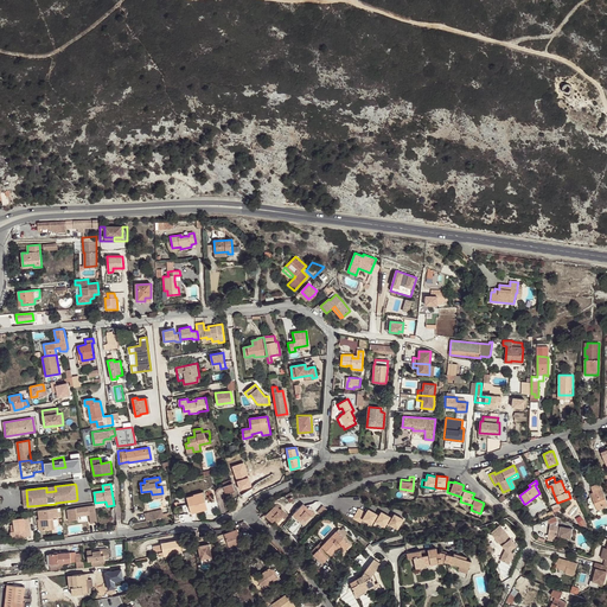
[(235,491),(232,484),(224,486),(223,486),(227,494),(232,492),(235,491)]
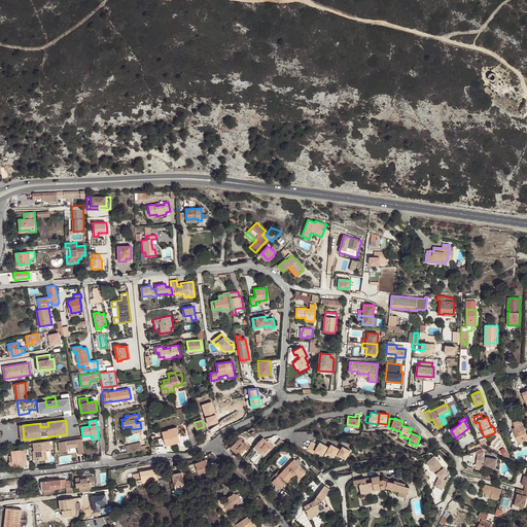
[(513,428),(520,444),(526,440),(526,435),(522,424),(520,425),(518,421),(514,422),(515,427),(513,428)]
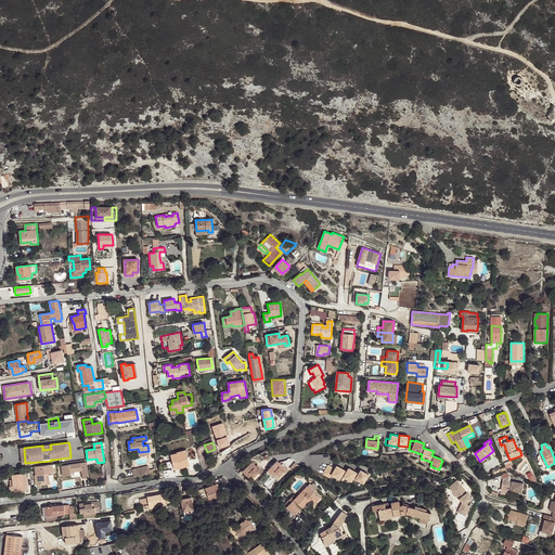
[(178,453),(171,454),(175,470),(190,466),(185,451),(178,453)]
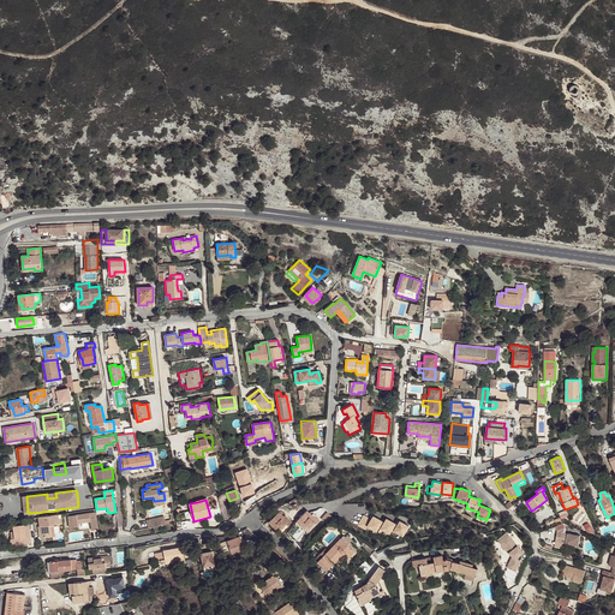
[(311,515),(306,511),(304,514),(297,521),(304,529),(309,524),(311,525),(314,524),(315,525),(320,520),(315,517),(314,517),(311,515)]
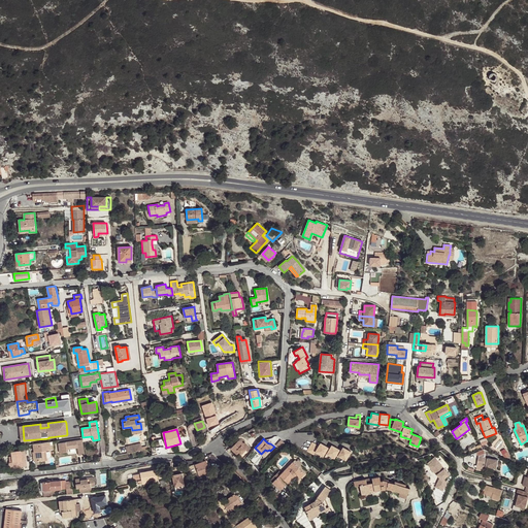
[(85,454),(81,439),(59,442),(61,453),(68,452),(68,449),(78,447),(79,455),(85,454)]
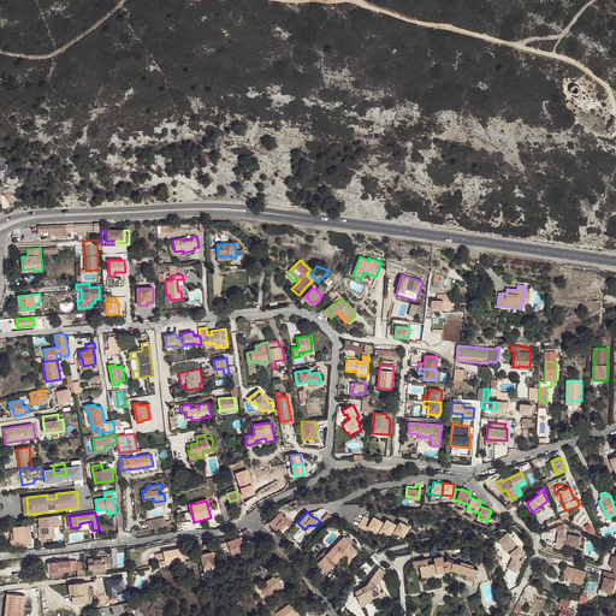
[(284,516),(279,513),(270,522),(277,531),(282,525),(284,527),(285,526),(288,527),(291,522),(288,519),(286,519),(284,516)]
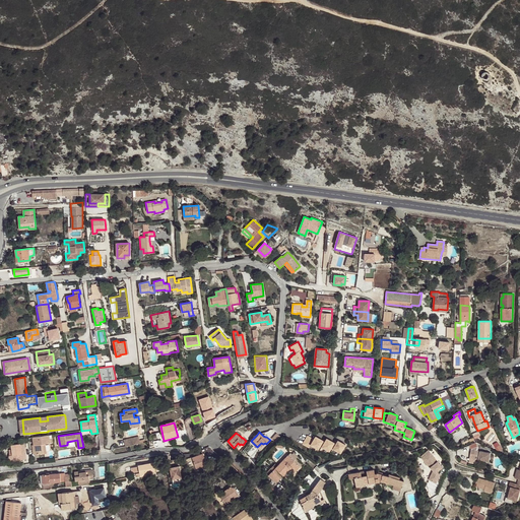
[(49,435),(33,438),(34,445),(33,445),(34,454),(38,454),(44,453),(43,444),(46,444),(53,443),(53,438),(50,439),(49,435)]
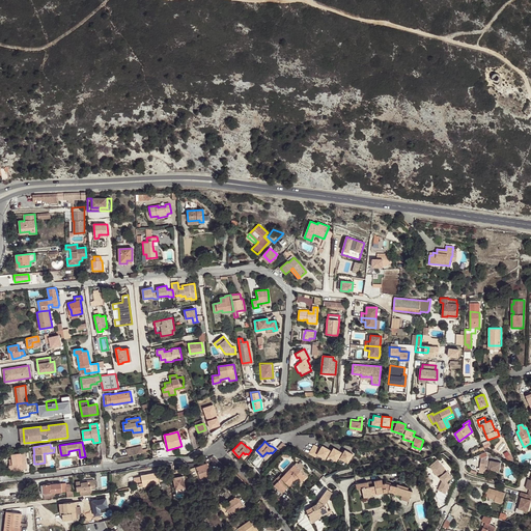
[(328,454),(330,450),(323,446),(320,449),(313,445),(309,454),(315,457),(317,454),(325,459),(327,455),(326,454),(327,453),(328,454)]
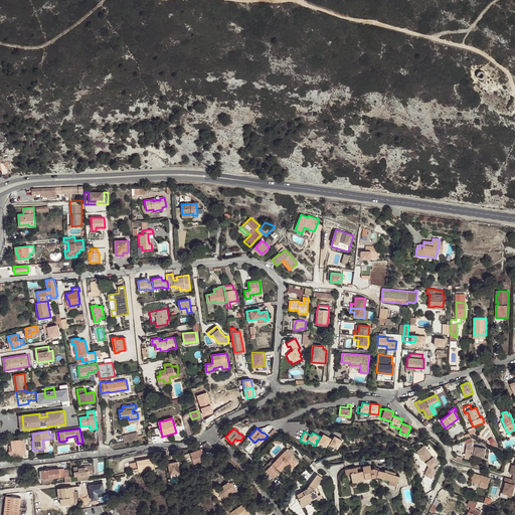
[(131,434),(123,436),(124,443),(133,441),(131,434)]
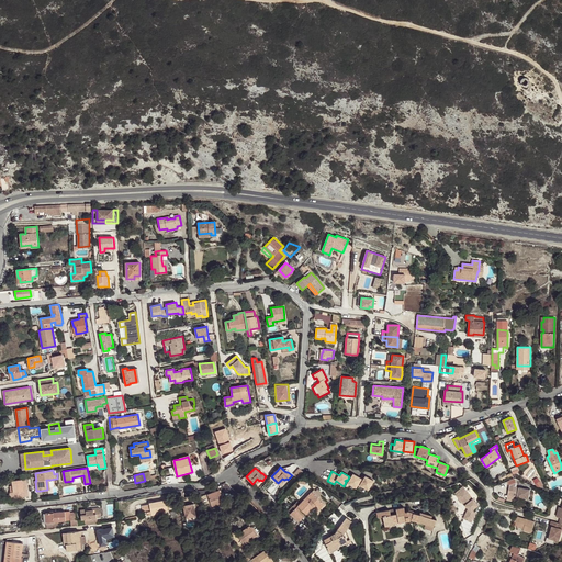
[(356,487),(361,479),(353,473),(351,478),(352,479),(351,480),(350,479),(348,483),(356,487)]
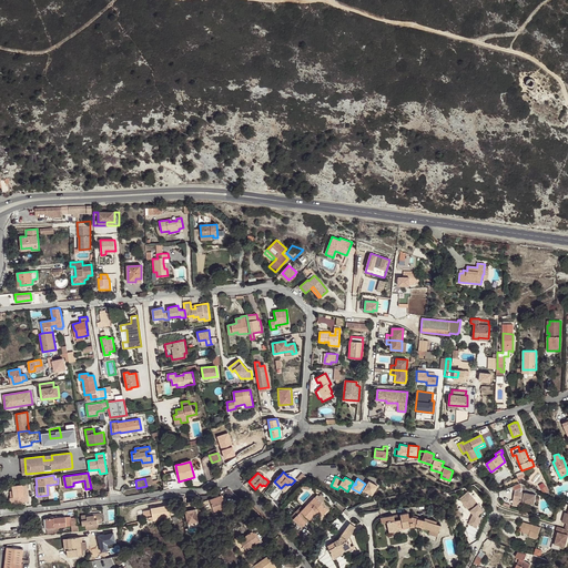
[(372,495),(377,486),(369,480),(367,485),(368,486),(367,487),(366,486),(364,490),(372,495)]
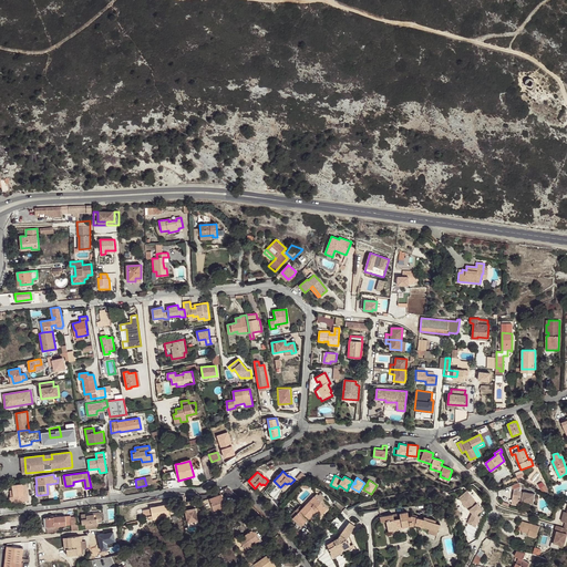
[(29,501),(27,483),(12,484),(13,490),(14,496),(11,496),(10,497),(11,503),(29,501)]
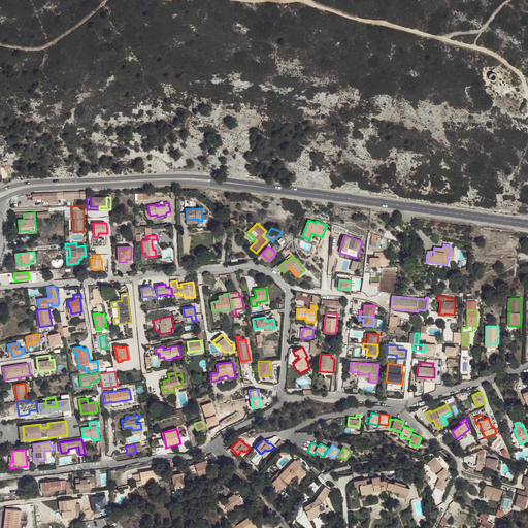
[(484,450),(477,452),(479,456),(477,465),(486,467),(496,468),(498,460),(485,457),(486,455),(484,450)]
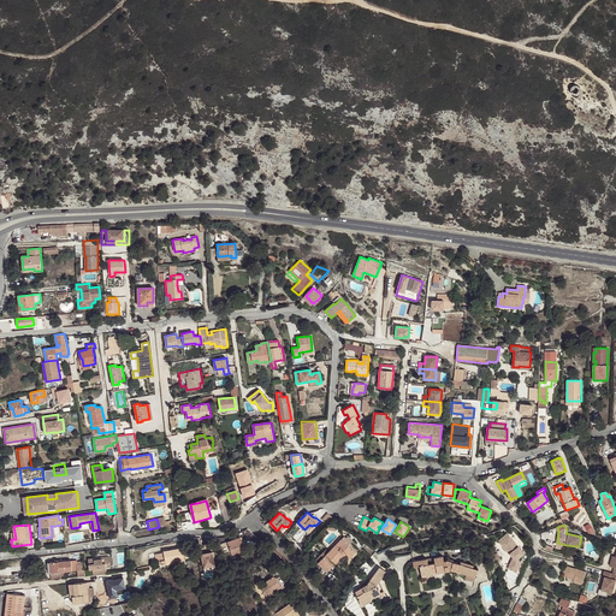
[(521,556),(523,552),(508,533),(503,537),(504,538),(499,543),(510,554),(514,557),(513,557),(508,568),(516,572),(521,561),(519,560),(521,556)]
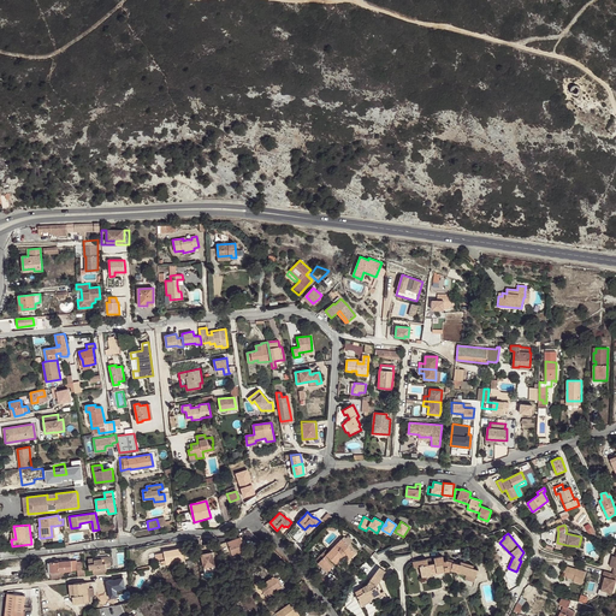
[(318,562),(327,572),(344,555),(347,552),(351,557),(357,550),(348,539),(345,538),(344,535),(318,562)]
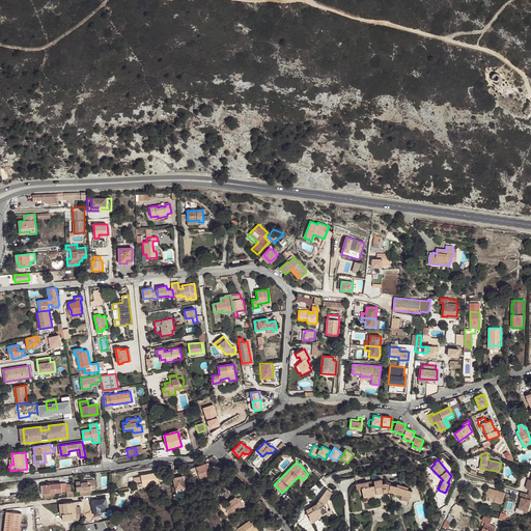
[(207,464),(196,467),(200,478),(208,476),(208,478),(212,477),(211,475),(212,475),(207,464)]
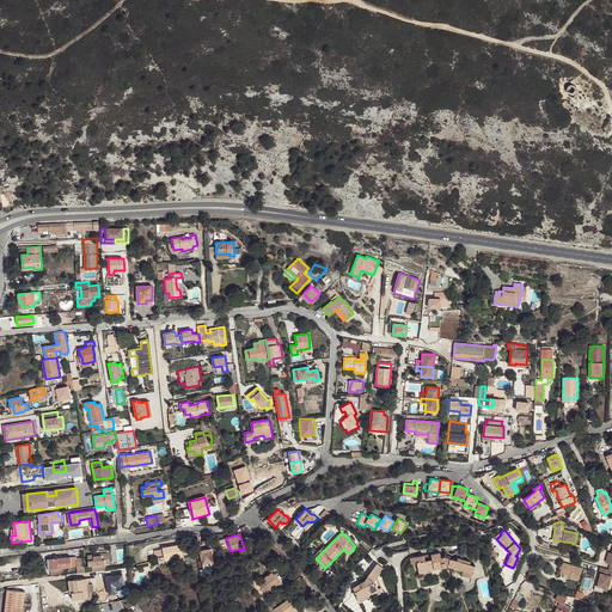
[(202,564),(214,562),(212,549),(208,549),(207,540),(201,542),(202,550),(201,550),(202,564)]
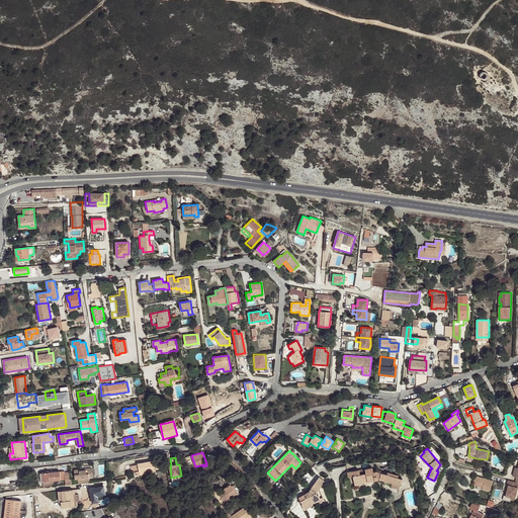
[(155,470),(153,460),(138,463),(138,464),(133,465),(135,471),(139,470),(140,471),(140,473),(146,471),(155,470)]
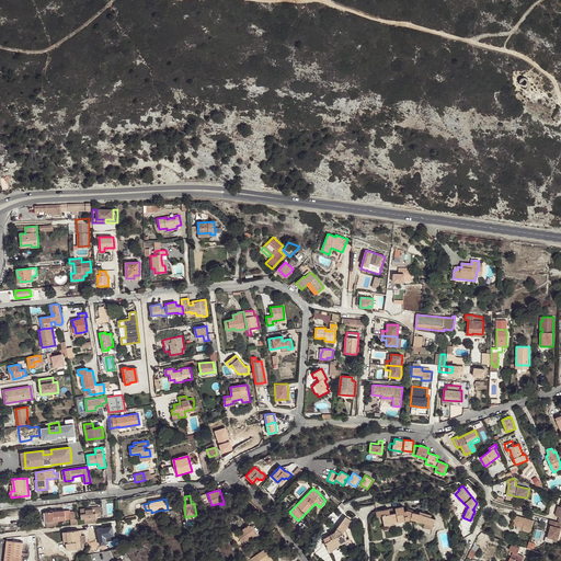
[(86,524),(96,523),(96,517),(95,513),(100,513),(99,506),(93,507),(93,508),(91,508),(91,510),(89,510),(89,507),(80,508),(81,518),(86,518),(86,524)]
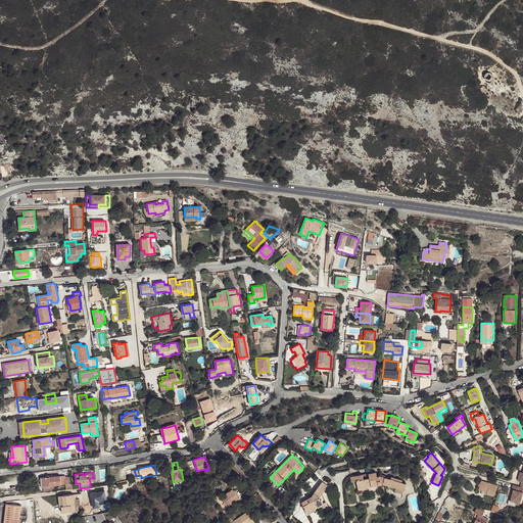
[(381,483),(383,483),(388,485),(388,486),(391,486),(396,487),(403,489),(406,483),(401,482),(402,479),(391,476),(390,479),(384,477),(385,475),(380,474),(380,475),(377,476),(376,472),(350,476),(351,481),(357,480),(359,488),(367,487),(381,484),(381,483)]
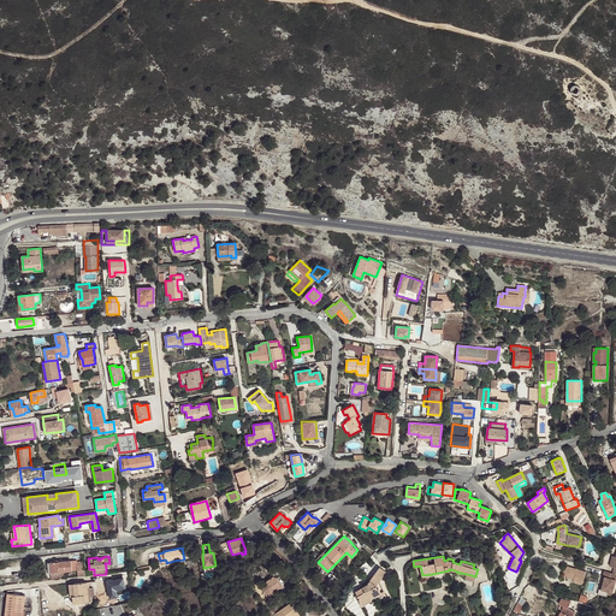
[(83,570),(83,562),(77,562),(77,561),(51,562),(51,573),(65,572),(77,570),(78,576),(84,576),(83,570)]
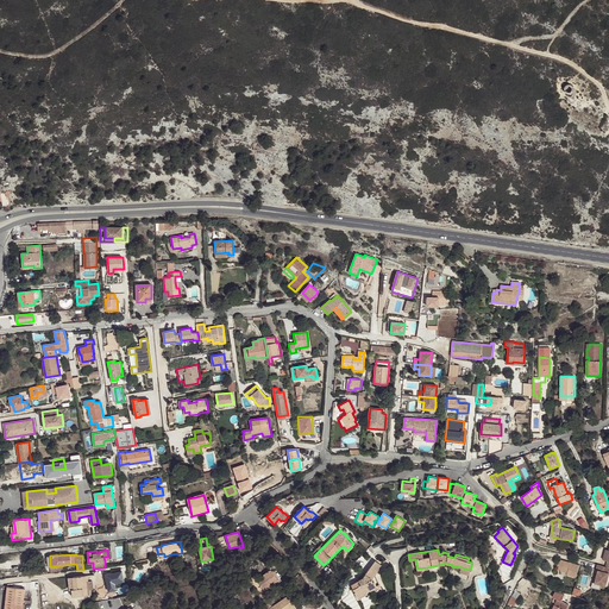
[(579,565),(559,559),(557,569),(560,570),(567,572),(567,573),(567,575),(576,577),(579,565)]
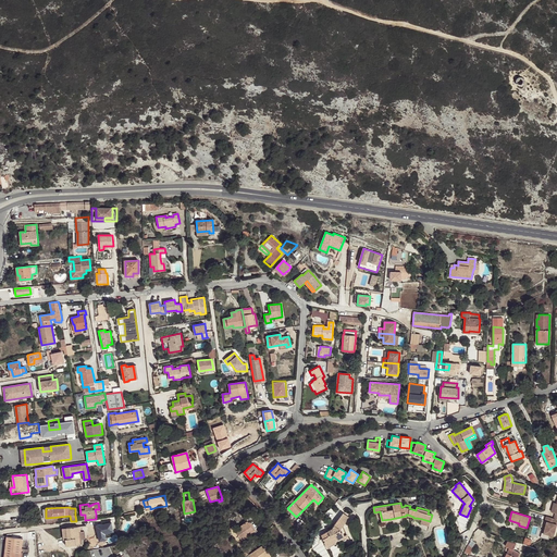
[(342,532),(341,530),(349,517),(344,512),(333,528),(332,525),(324,529),(326,533),(322,536),(326,545),(334,542),(342,537),(345,536),(345,535),(343,531),(342,532)]
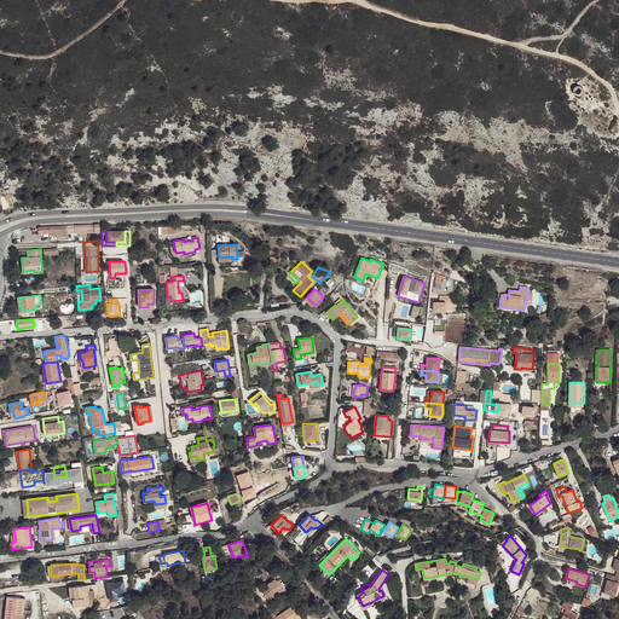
[(615,596),(618,582),(618,577),(615,576),(607,573),(606,579),(608,579),(603,593),(602,591),(600,597),(609,600),(611,595),(615,596)]
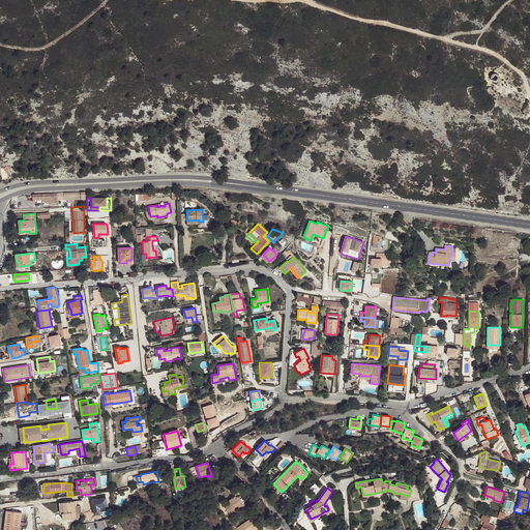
[(236,497),(235,496),(224,504),(231,513),(234,510),(238,508),(242,504),(239,501),(236,497)]
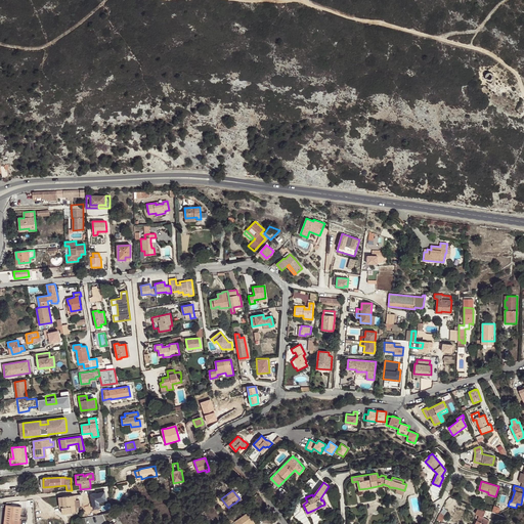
[(74,495),(62,496),(63,507),(62,507),(62,513),(76,512),(75,508),(75,500),(74,495)]
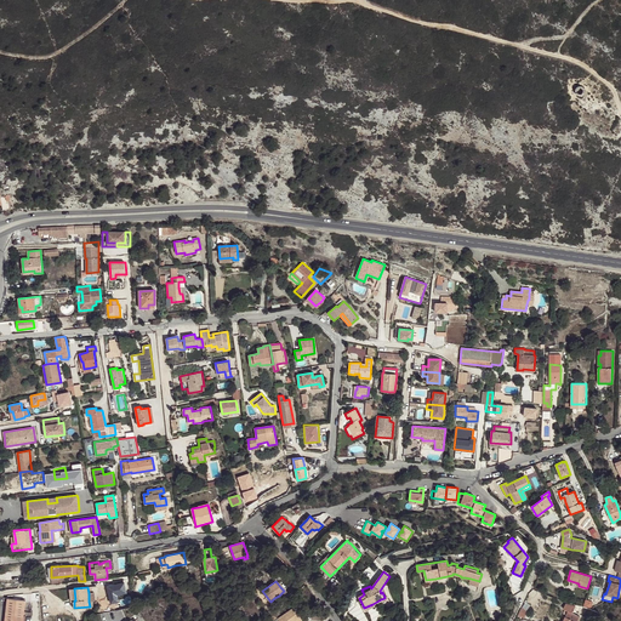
[(23,620),(26,600),(9,598),(5,620),(23,620)]
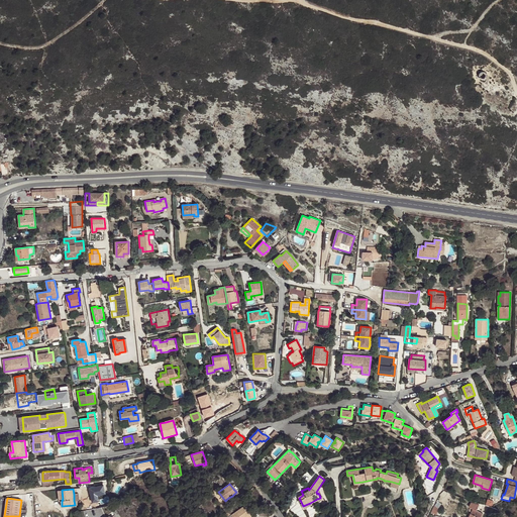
[(392,516),(399,514),(394,502),(387,505),(392,516)]
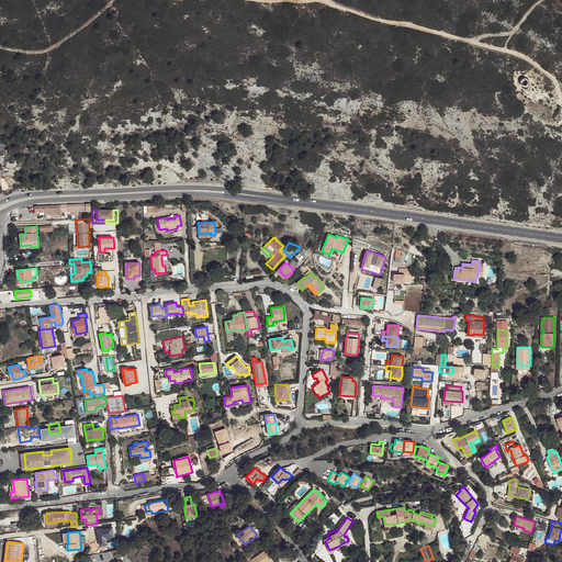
[(521,561),(524,559),(517,555),(520,549),(514,547),(512,547),(509,551),(515,553),(509,561),(521,561)]
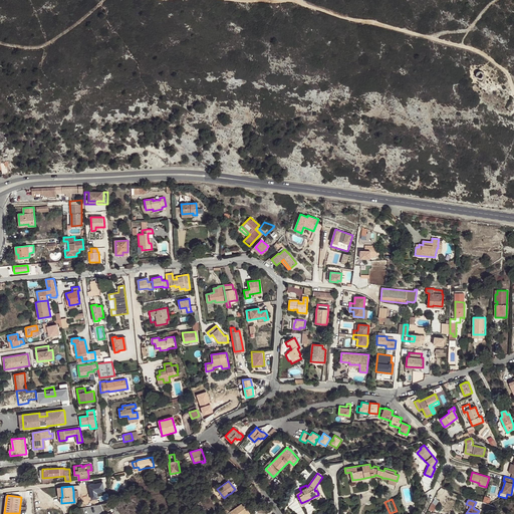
[(243,503),(230,512),(231,513),(245,513),(249,511),(243,503)]
